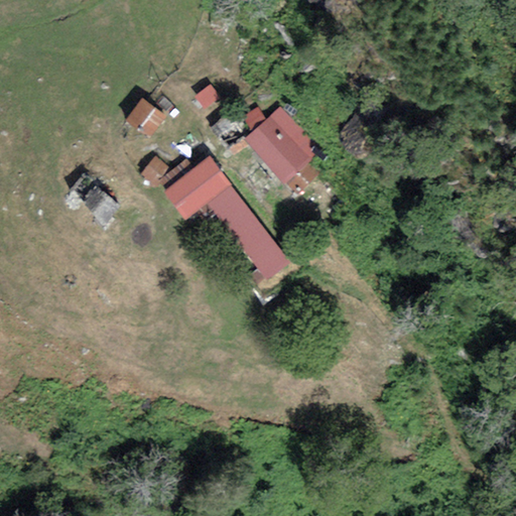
[(220,99),(210,85),(194,96),(205,110),(220,99)]
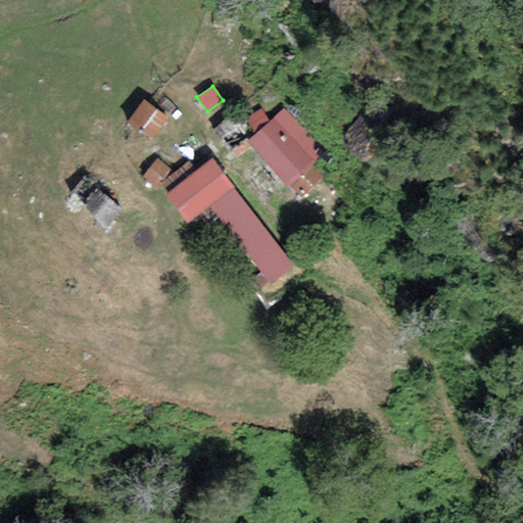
[(169,119),(144,100),(128,123),(152,140),(169,119)]
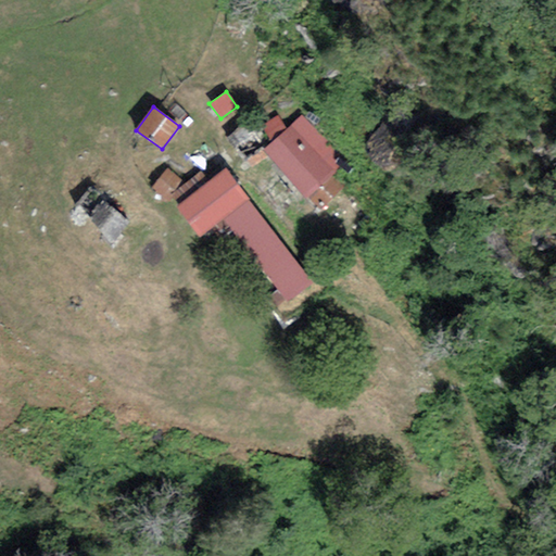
[(272,141),(286,129),(279,116),(261,127),(272,141)]
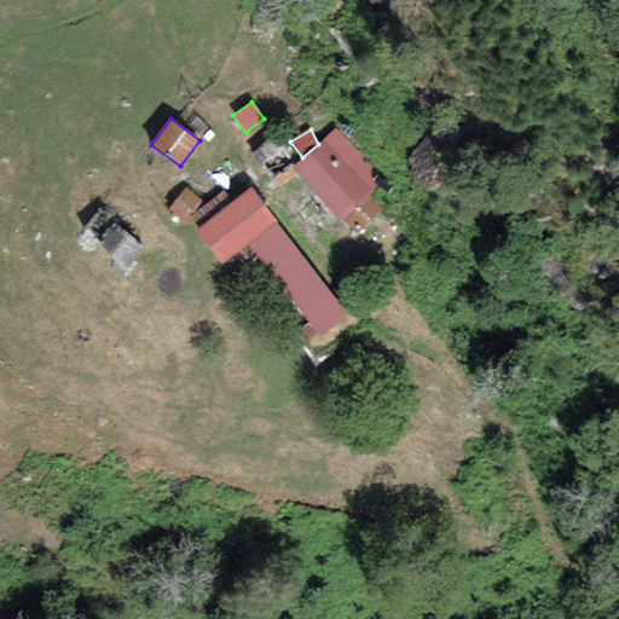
[(369,196),(382,184),(335,129),(318,144),(302,157),(291,167),(339,221),(342,219),(358,235),(382,208),(369,196)]
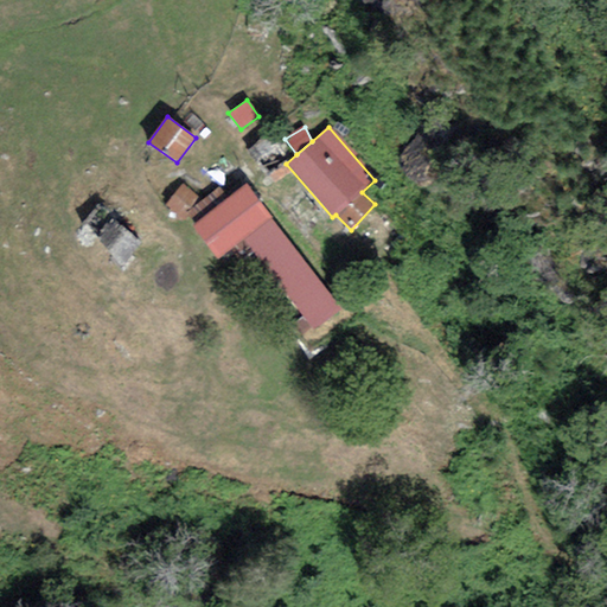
[(189,215),(202,199),(184,185),(167,205),(185,219),(189,215)]
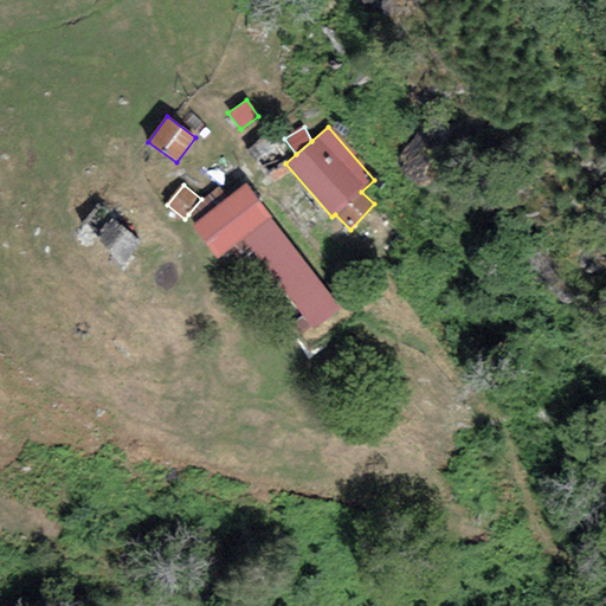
[(341,309),(245,185),(227,199),(195,224),(192,227),(217,259),(243,239),(311,330),(341,309)]
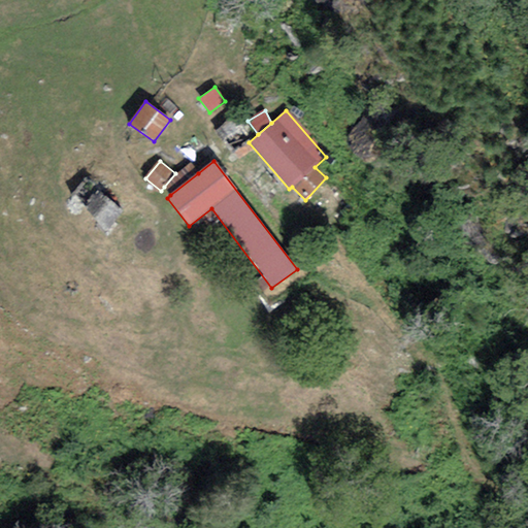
[(170,195),(198,173),(190,163),(175,173),(164,187),(170,195)]
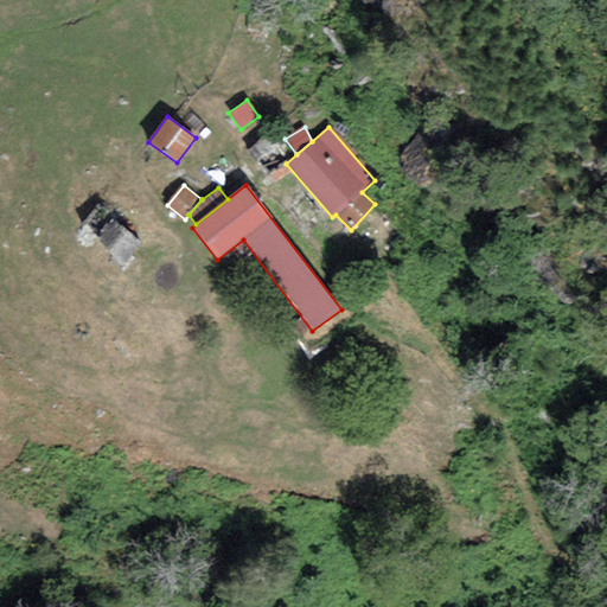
[(140,246),(110,219),(96,236),(126,262),(140,246)]
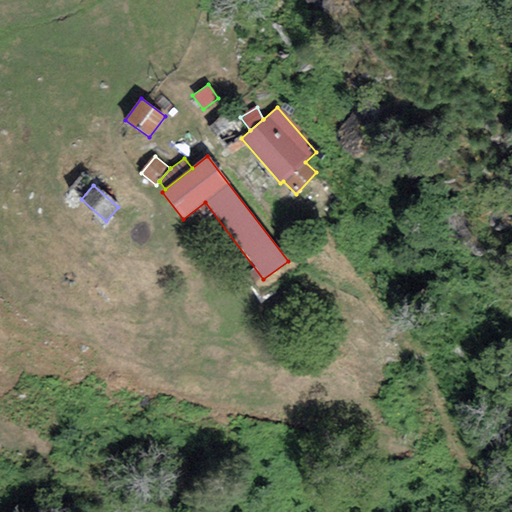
All buildings are outlined.
